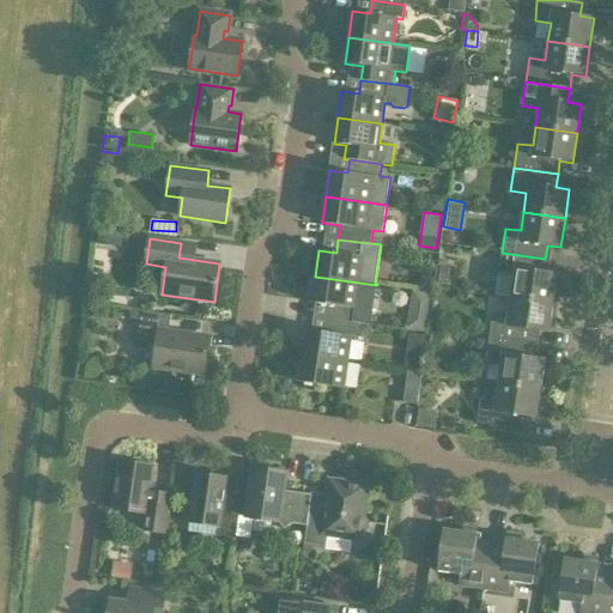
[(498,277),(514,278),(511,297),(553,303),(557,274),(544,272),(545,259),(502,253),(498,277)]
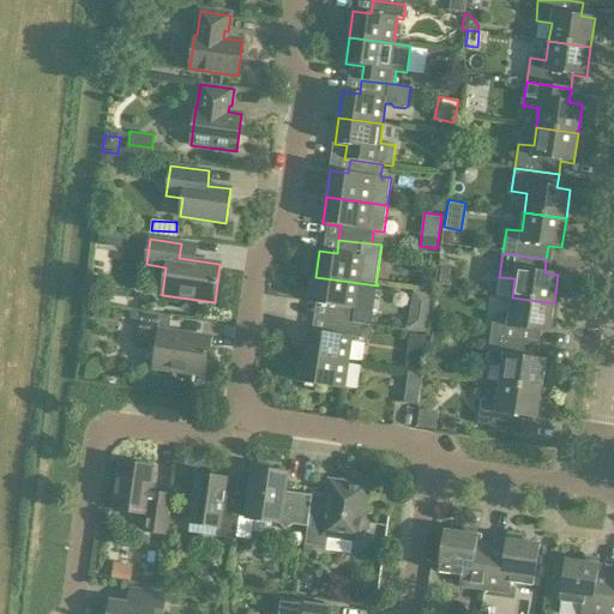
[(447,283),(450,271),(440,270),(438,282),(447,283)]
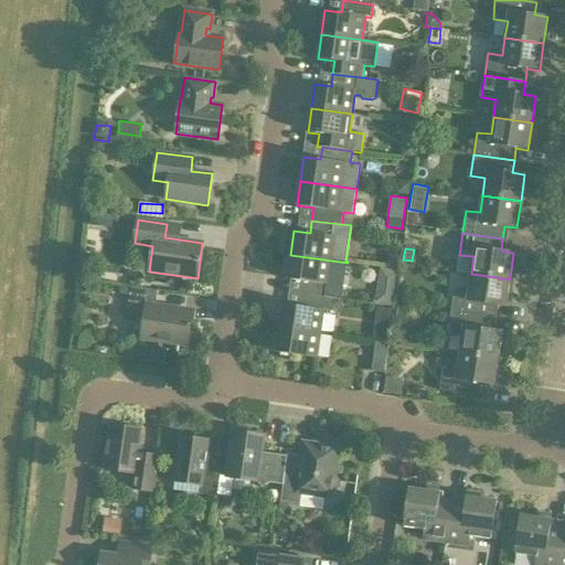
[(385,267),(400,269),(401,255),(387,253),(385,267)]
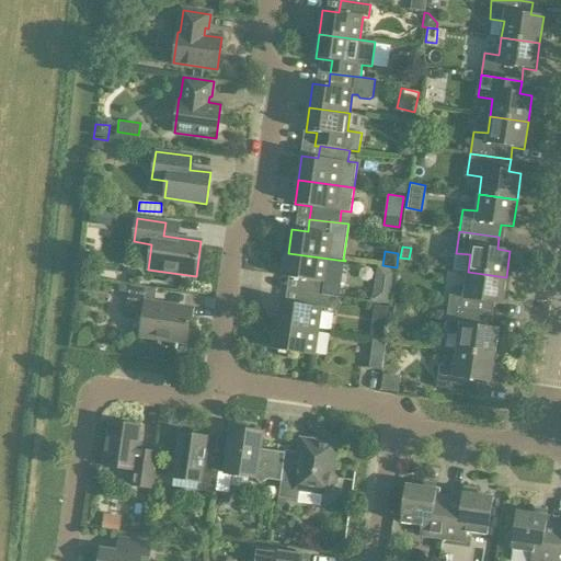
[(284,277),(301,279),(299,292),(333,296),(340,297),(345,261),(288,253),(284,277)]
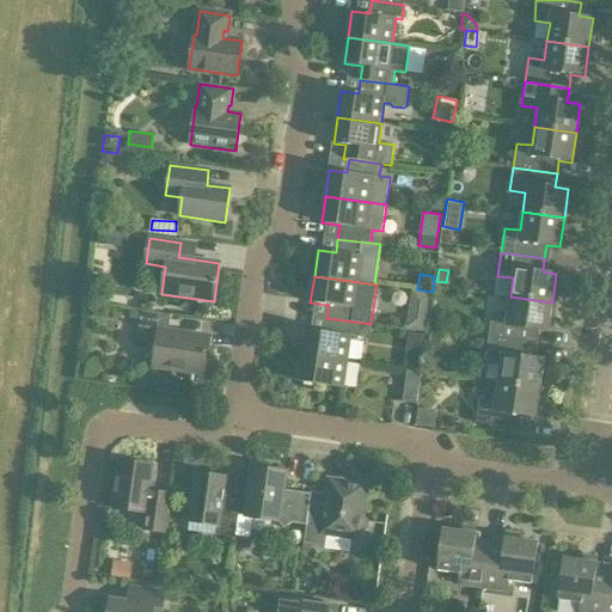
[(507,316),(491,313),(489,337),(532,343),(534,330),(548,332),(552,303),(510,297),(507,316)]
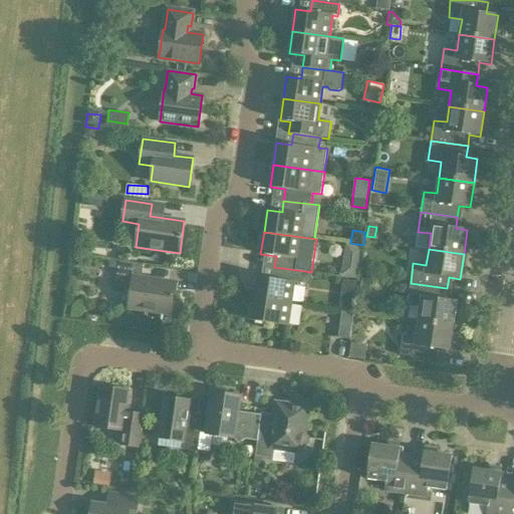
[(171,313),(176,283),(142,278),(144,264),(109,259),(108,267),(117,269),(114,286),(132,288),(129,307),(171,313)]
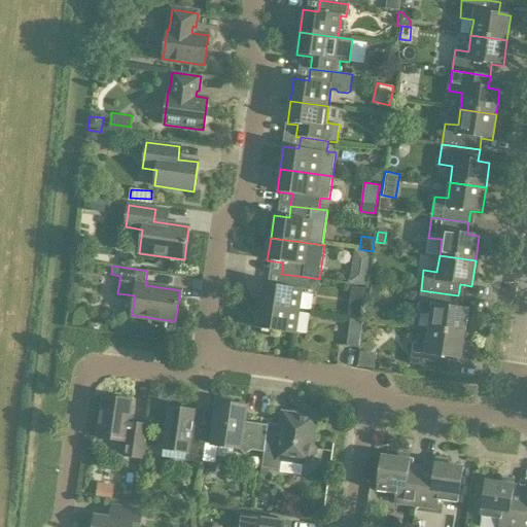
[(302,289),(311,290),(313,278),(281,274),(279,285),(264,283),(260,306),(299,311),(302,289)]
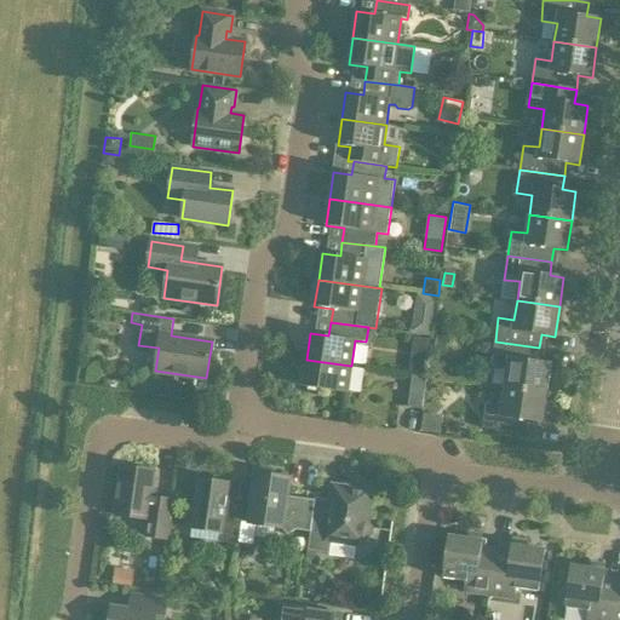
[(446,354),(448,336),(436,334),(434,351),(446,354)]
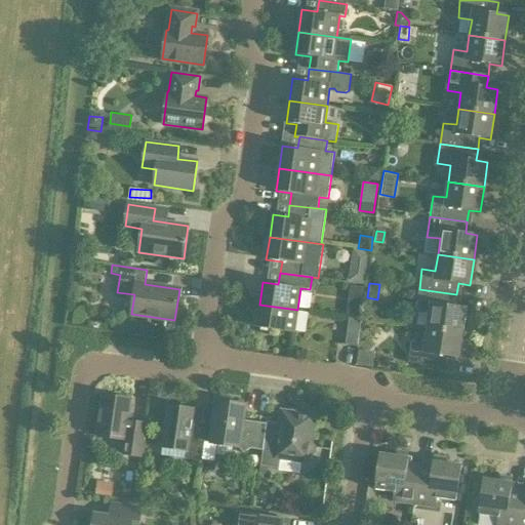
[(350,286),(349,300),(351,300),(362,301),(363,290),(364,287),(350,286)]
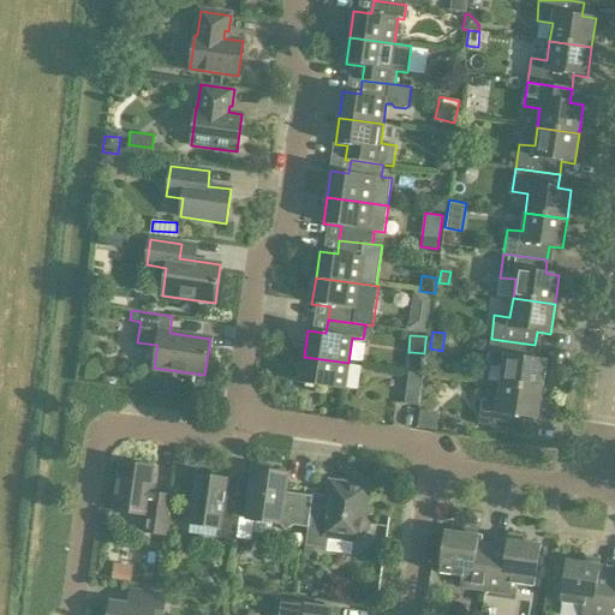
[(488,363),(503,365),(500,384),(542,390),(547,360),(533,359),(535,345),(491,339),(488,363)]
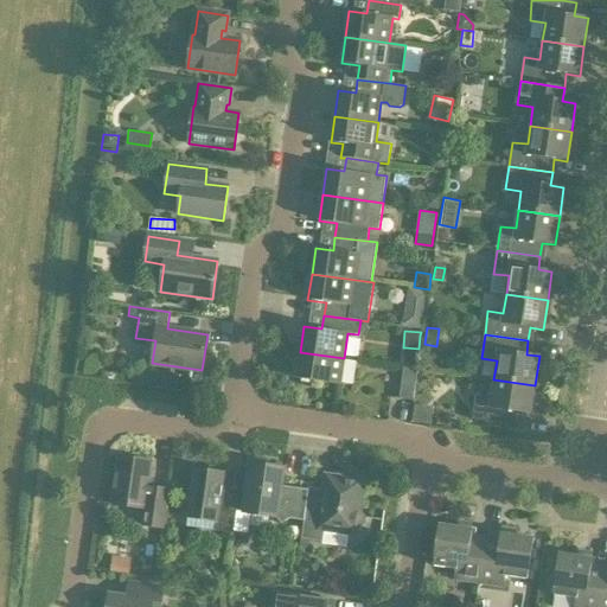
[(296,378),(340,384),(344,358),(300,352),(296,378)]
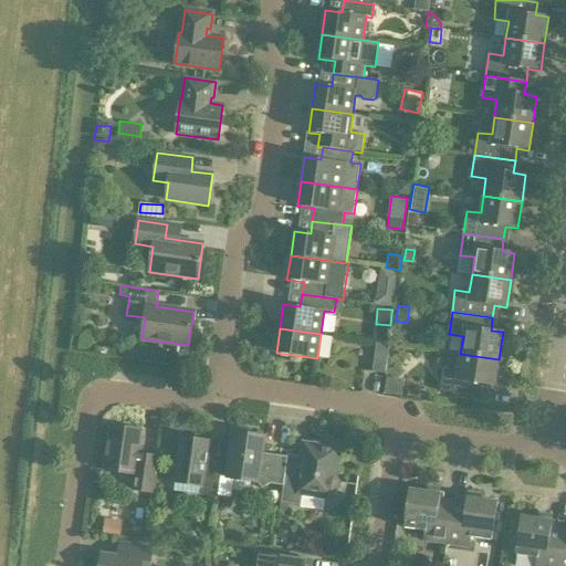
[(385,374),(389,344),(376,343),(371,371),(385,374)]
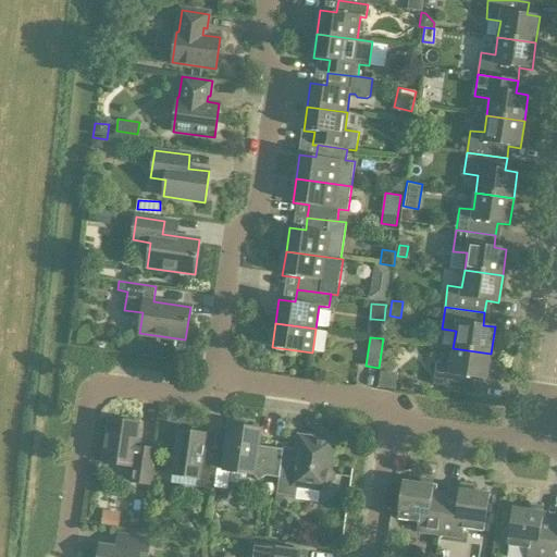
[(433,385),(473,391),(475,378),(487,380),(491,354),(453,348),(450,364),(436,363),(433,385)]
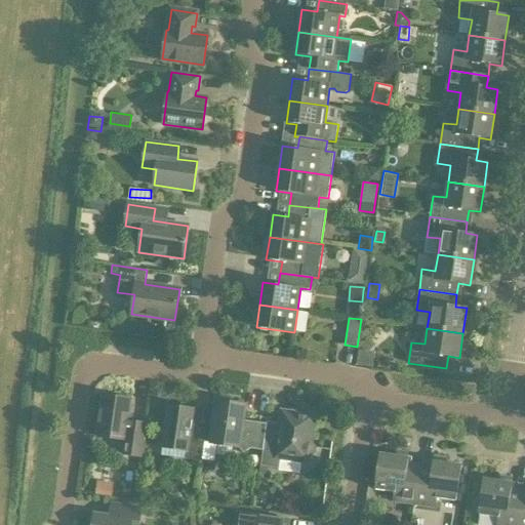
[(370,365),(372,351),(357,350),(356,364),(370,365)]
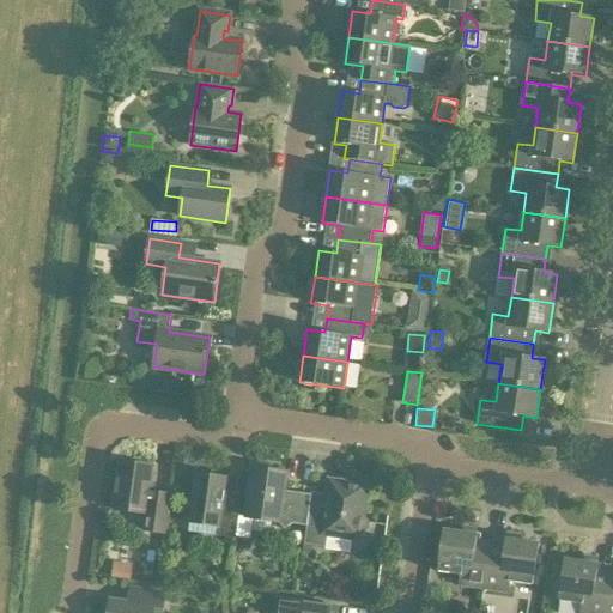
[(120,461),(113,509),(145,514),(143,530),(165,533),(171,495),(150,491),(153,466),(138,463),(135,460),(128,459),(123,462),(120,461)]
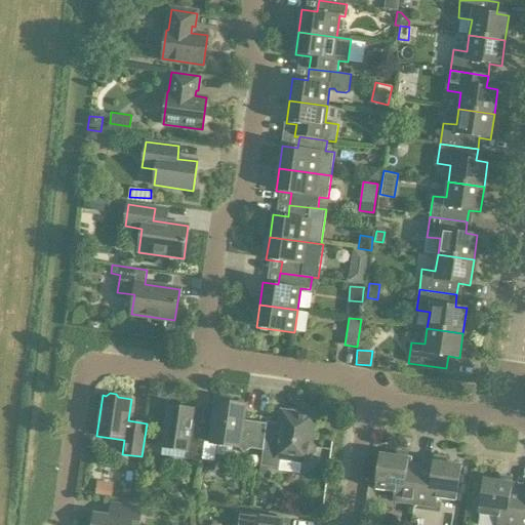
[(238,447),(243,453),(250,449),(263,450),(267,423),(254,421),(253,426),(242,425),(244,405),(237,404),(232,397),(226,402),(218,401),(212,443),(238,447)]
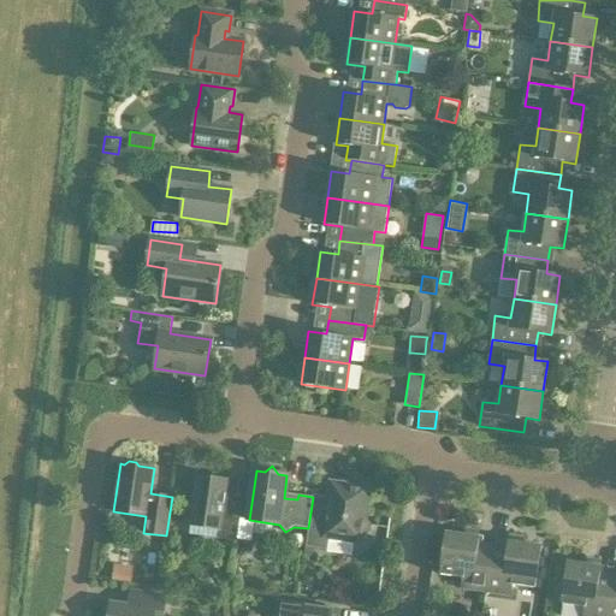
[(236,540),(241,505),(229,504),(225,498),(227,479),(197,474),(190,526),(219,531),(218,538),(236,540)]
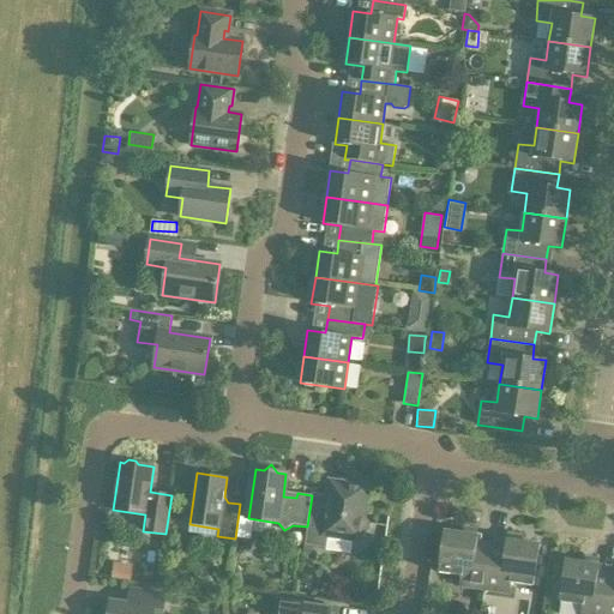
[(353,541),(367,529),(368,524),(363,518),(367,494),(356,479),(351,479),(345,482),(338,481),(327,488),(331,493),(327,495),(312,493),(312,495),(307,527),(305,545),(326,548),(327,537),(353,541)]
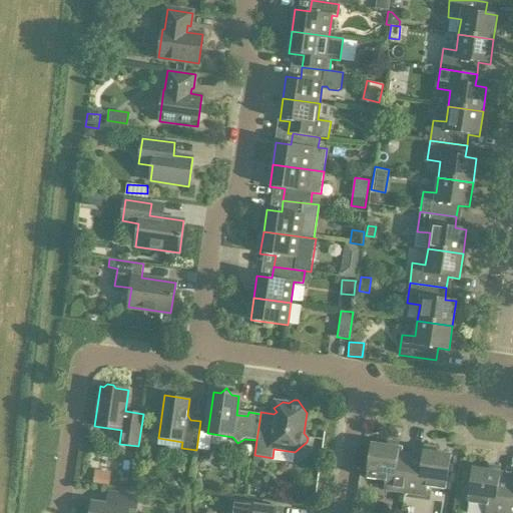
[(372,443),(367,478),(385,481),(384,490),(405,493),(411,455),(398,453),(400,443),(388,441),(387,445),(372,443)]
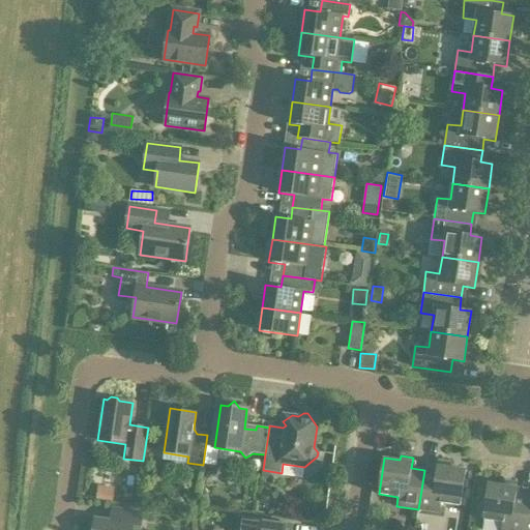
[(461,505),(466,470),(450,468),(450,463),(438,461),(437,471),(424,470),(418,509),(440,512),(441,503),(461,505)]
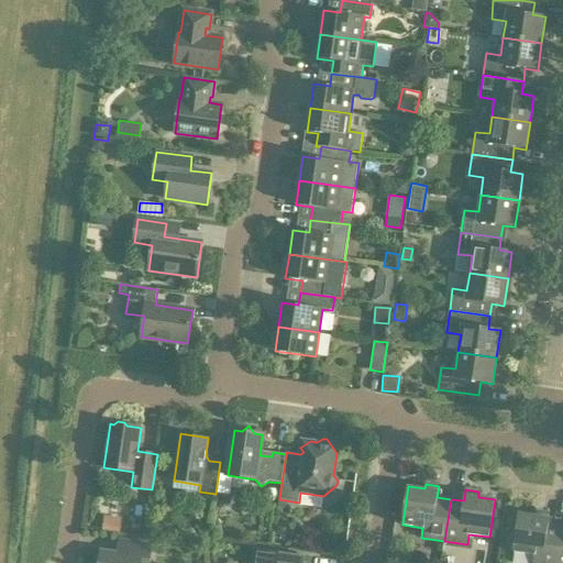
[(519,514),(514,552),(533,554),(532,562),(555,562),(562,526),(548,523),(550,512),(537,511),(536,516),(519,514)]
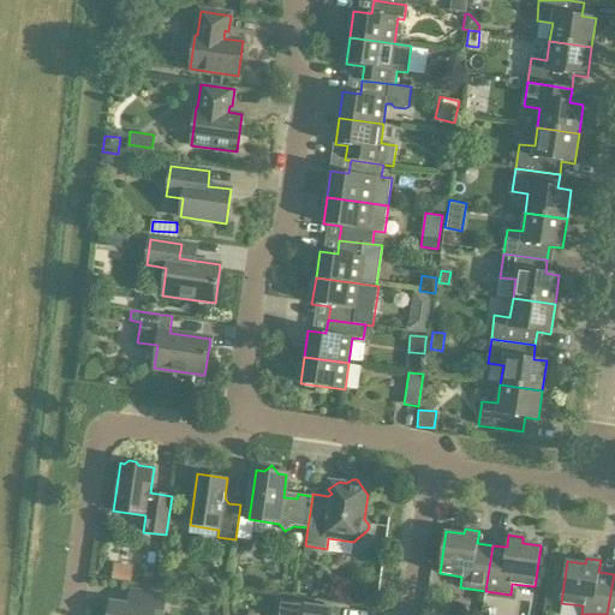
[(112,578),(132,581),(133,566),(114,562),(112,578)]
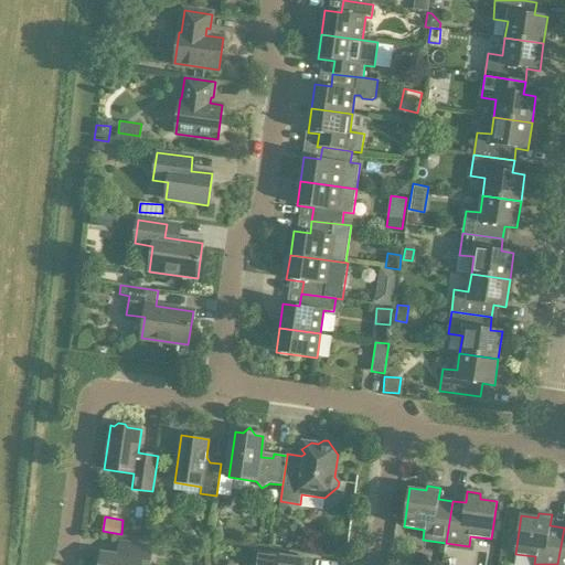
[(149,564),(151,547),(126,543),(124,556),(102,553),(99,564),(149,564)]
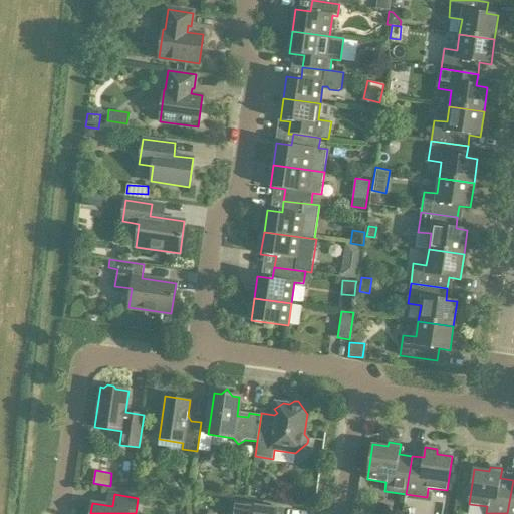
[(299,507),(314,509),(315,495),(299,507)]
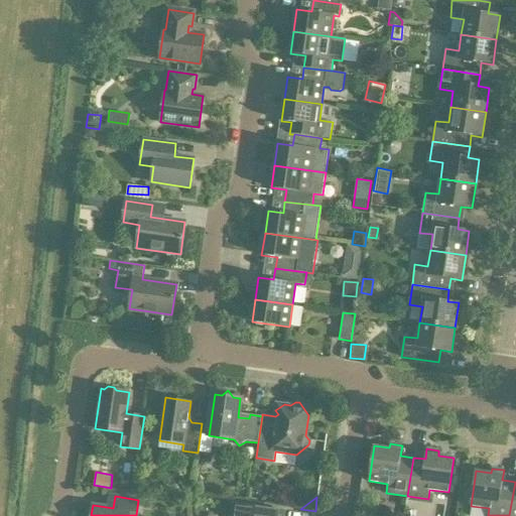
[(276,515),(277,509),(233,503),(230,515),(276,515)]
